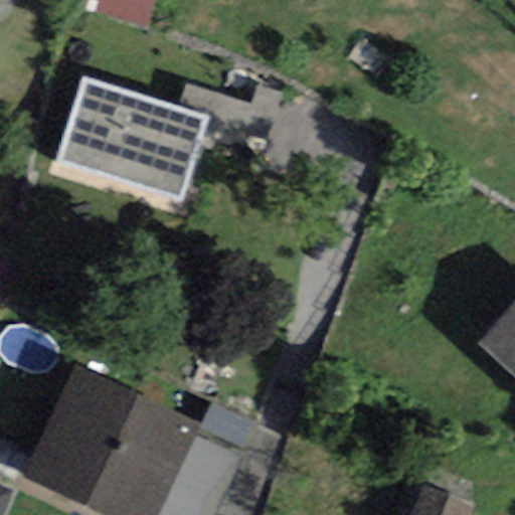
[(65,0),(64,6),(149,29),(157,0),(65,0)]
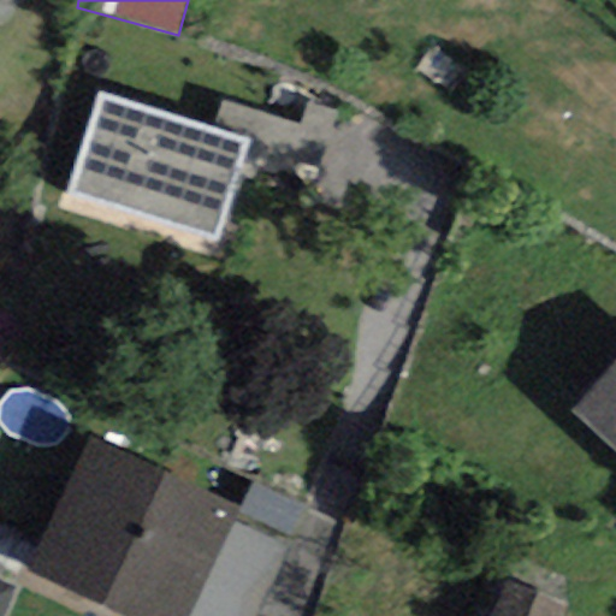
[(249,141),(98,93),(64,197),(215,247),(249,141)]
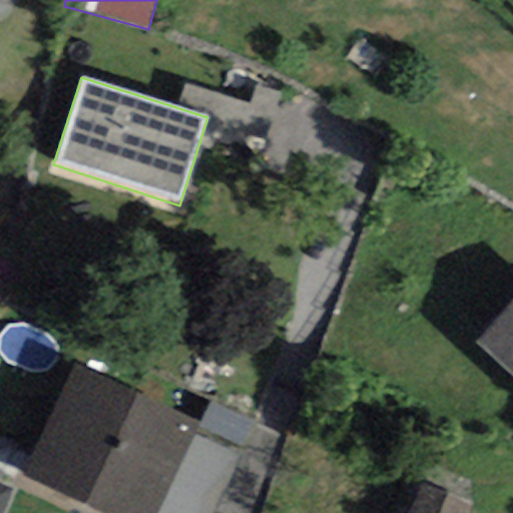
[(512,300),(476,342),(512,375),(512,300)]
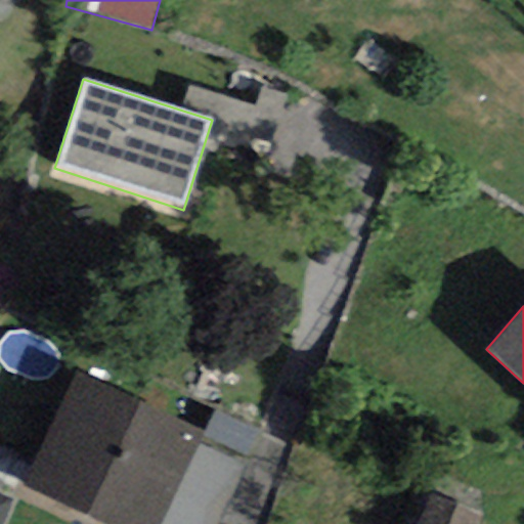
[(160,523),(205,433),(77,372),(23,485),(102,523),(160,523)]
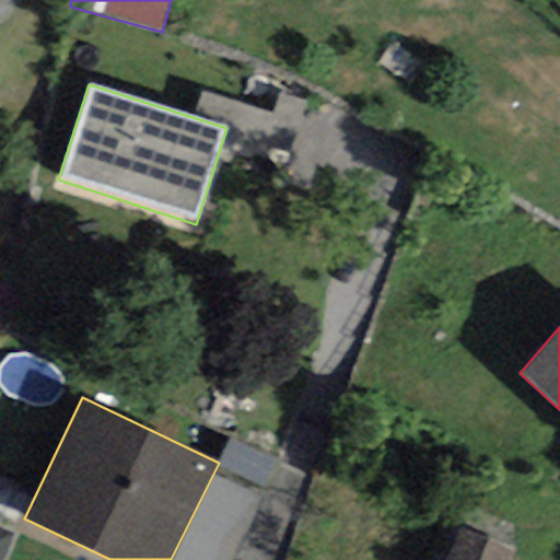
[(219,463),(171,559),(228,559),(277,463),(231,440),(219,463)]
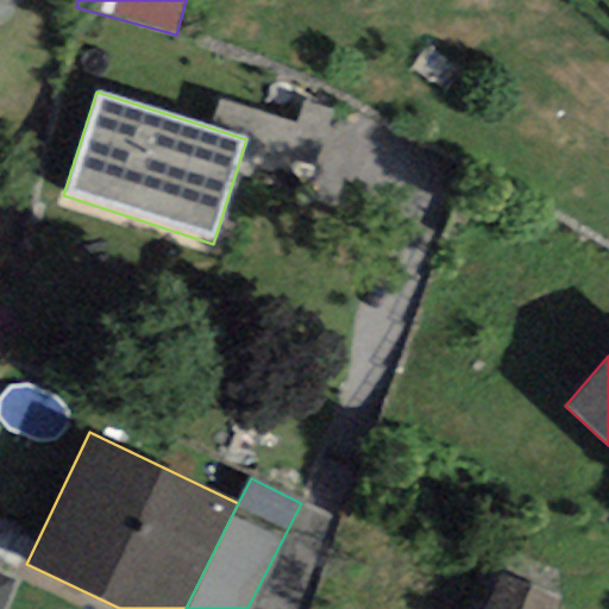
[(557,608),(560,601),(496,577),(484,608),(557,608)]
